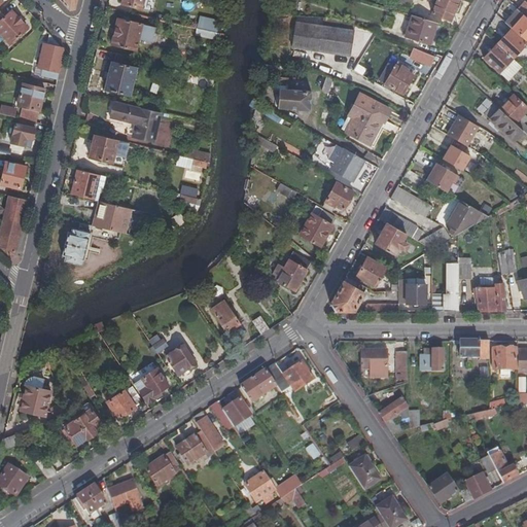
[(62,0),(71,9),(75,8),(77,0),(62,0)]
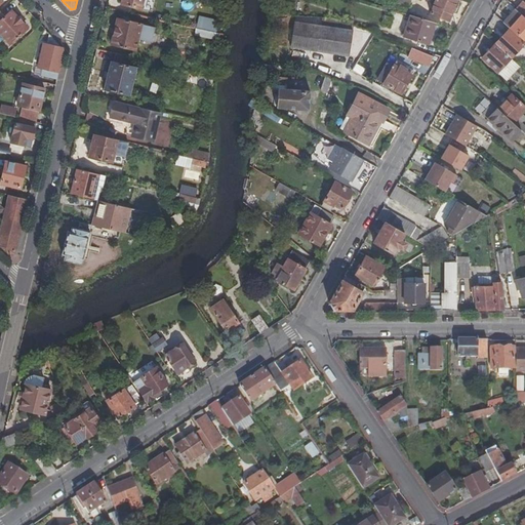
[(122,0),(122,4),(153,11),(155,0),(122,0)]
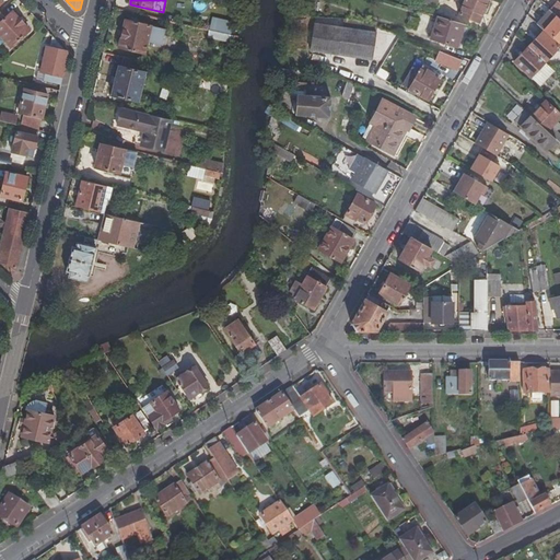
[(206,10),(205,0),(193,0),(194,11),(206,10)]
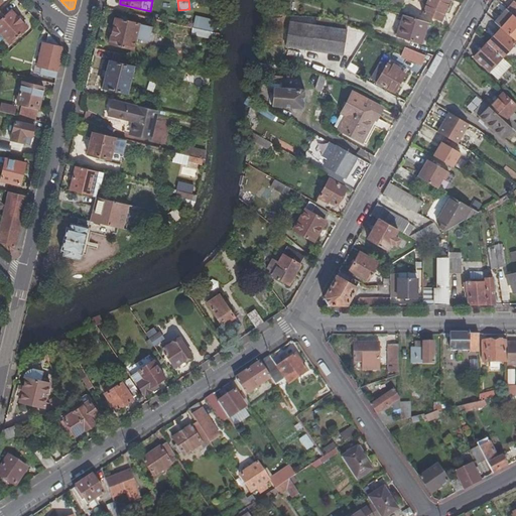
[(428,0),(423,14),(439,20),(447,0),(428,0)]
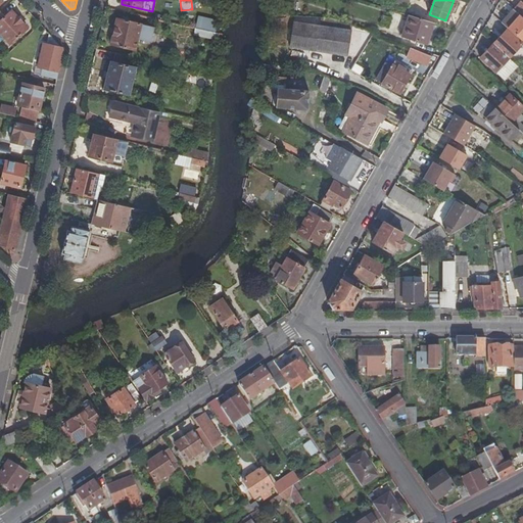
[(210,13),(222,16),(224,6),(216,4),(212,3),(212,4),(210,13)]
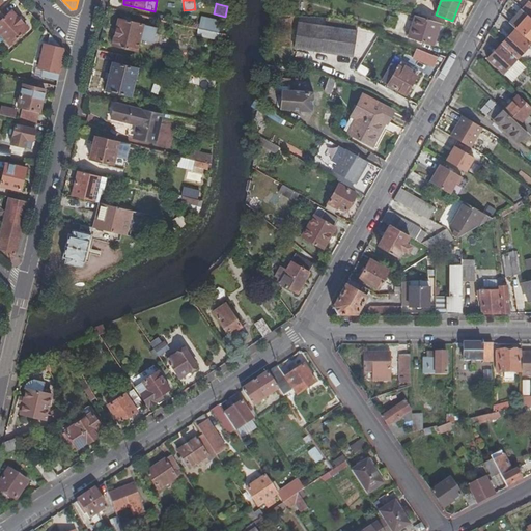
[(530,18),(523,10),(522,9),(509,23),(530,42),(530,18)]
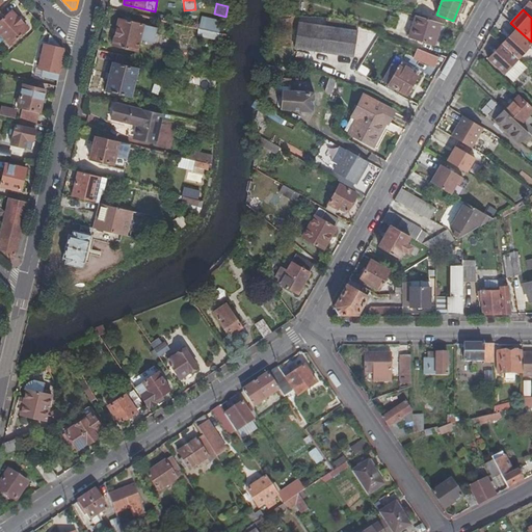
[(1,10),(0,10),(0,31),(10,44),(28,28),(11,10),(5,16),(1,10)]
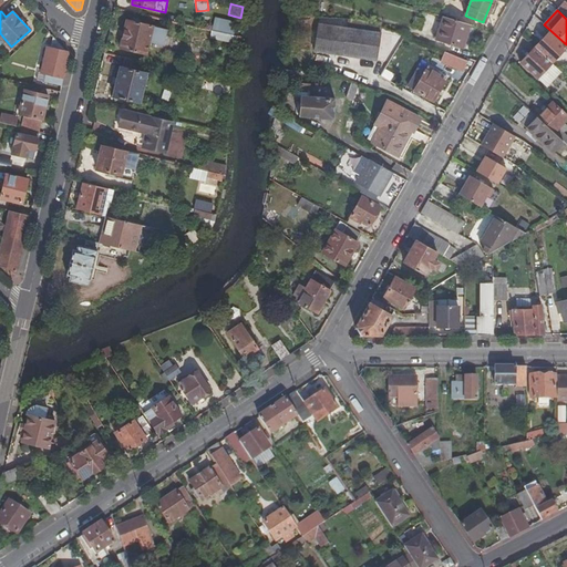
[(434,40),(462,48),(468,24),(442,17),(434,40)]
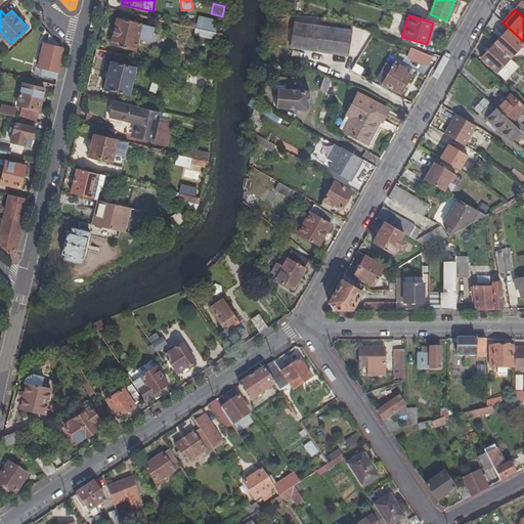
[(141,25),(118,19),(112,44),(135,49),(138,38),(153,41),(156,29),(141,25)]
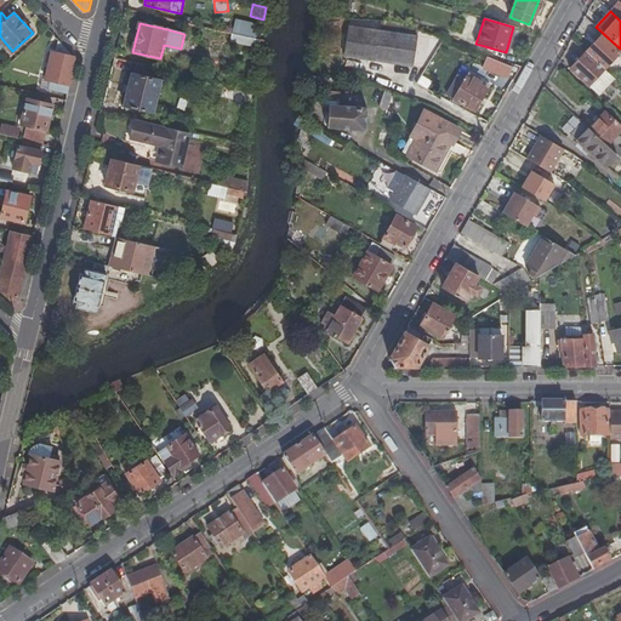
[(241,26),(240,29),(232,27),(231,34),(256,40),(258,29),(241,26)]
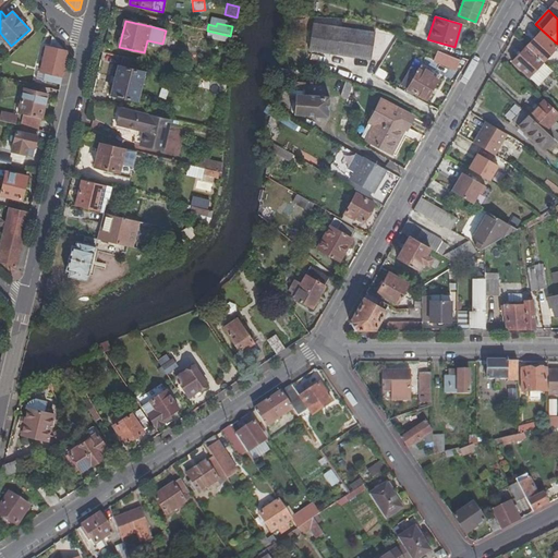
[(310,24),(305,51),(334,55),(335,49),(373,55),(375,48),(380,49),(384,34),(310,24)]
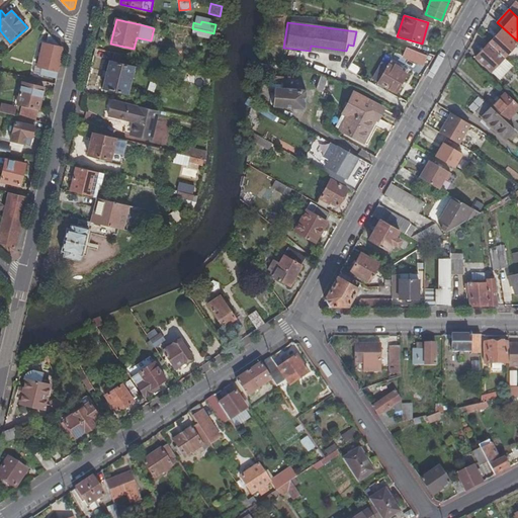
[(189,27),(176,24),(175,30),(188,33),(189,27)]
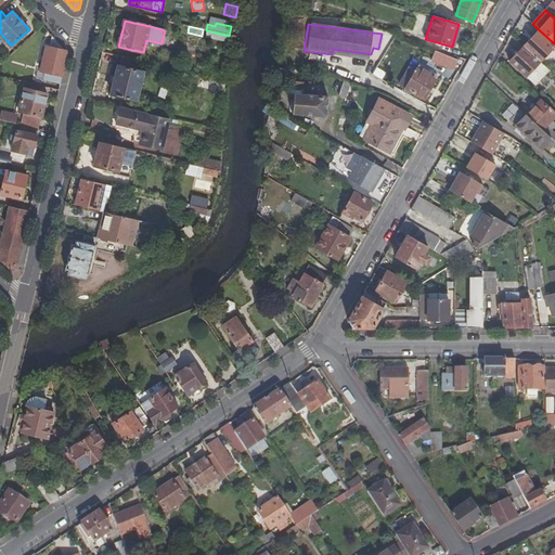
[(206,30),(203,29),(202,36),(201,37),(235,46),(236,38),(229,36),(206,30)]
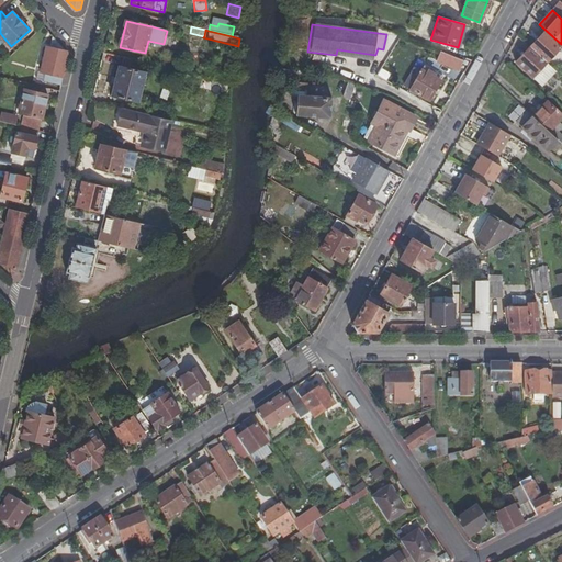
[(530,47),(547,63),(561,47),(544,33),(530,47)]
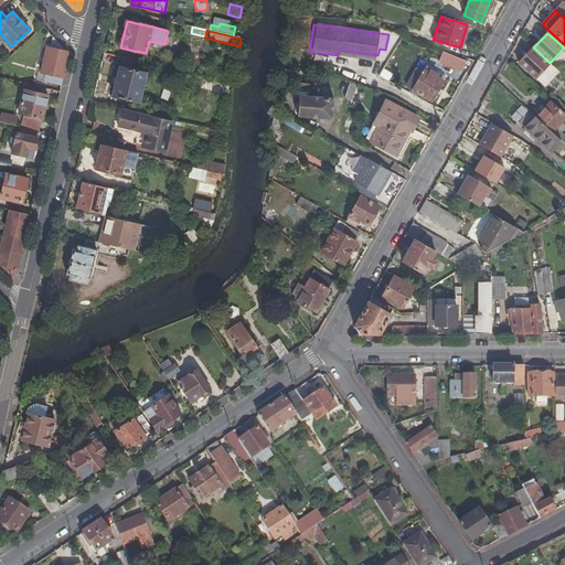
[(67,50),(55,36),(53,43),(52,46),(57,49),(67,50)]
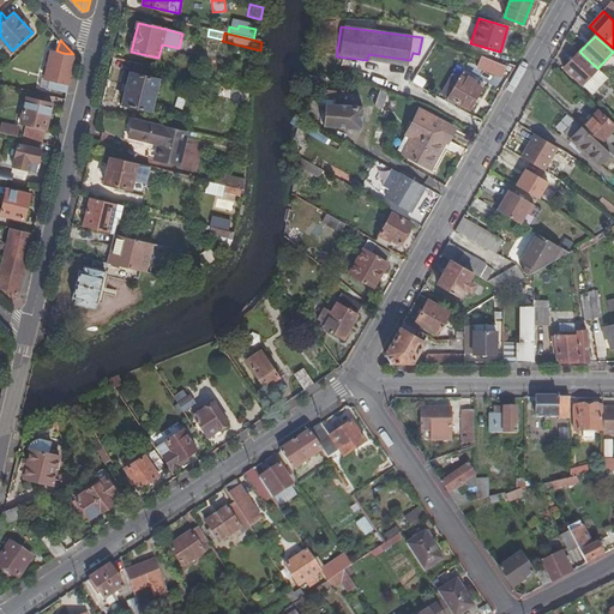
[(76,62),(73,54),(62,53),(56,50),(52,50),(46,78),(54,80),(52,89),(67,92),(71,79),(76,62)]
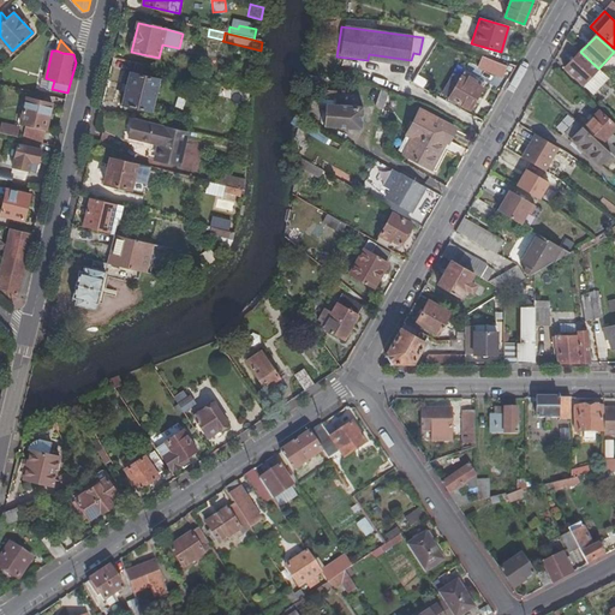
[(598,69),(580,52),(563,69),(591,95),(608,78),(598,69)]
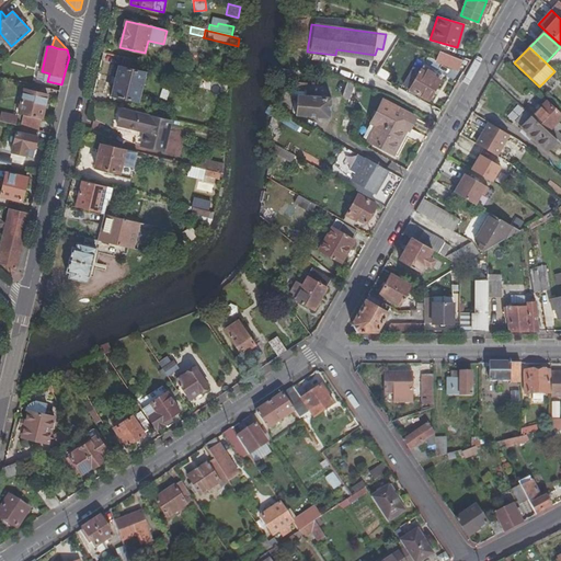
[(455,72),(460,60),(443,53),(438,65),(455,72)]
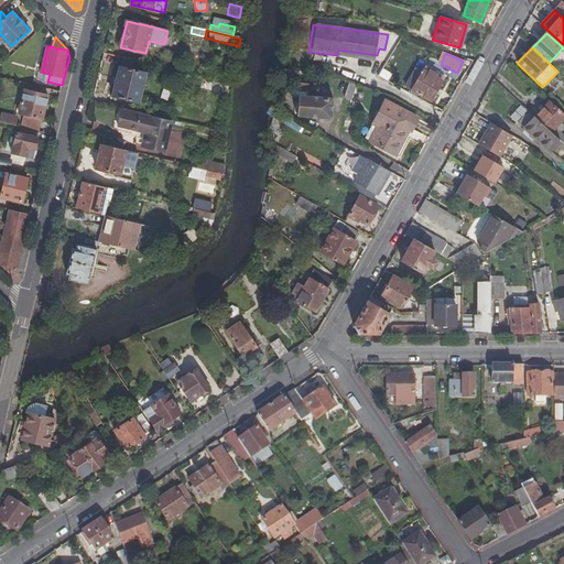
[(149,64),(126,58),(123,67),(121,67),(114,96),(140,102),(149,64)]
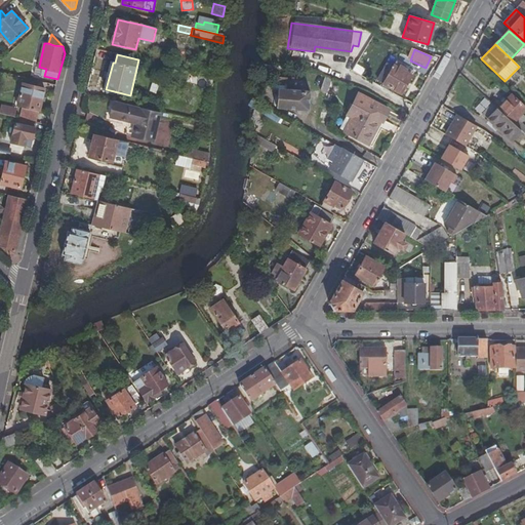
[(401,67),(400,70),(388,64),(378,81),(384,84),(381,87),(389,91),(390,88),(401,94),(411,76),(404,72),(406,70),(401,67)]
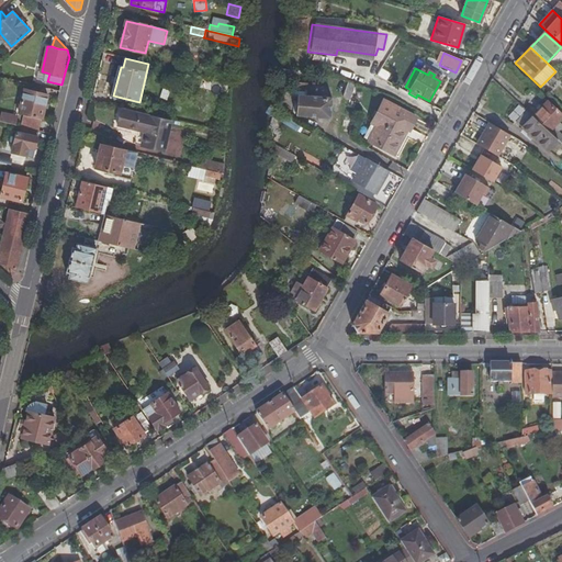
[(225,82),(214,79),(212,88),(222,90),(225,82)]
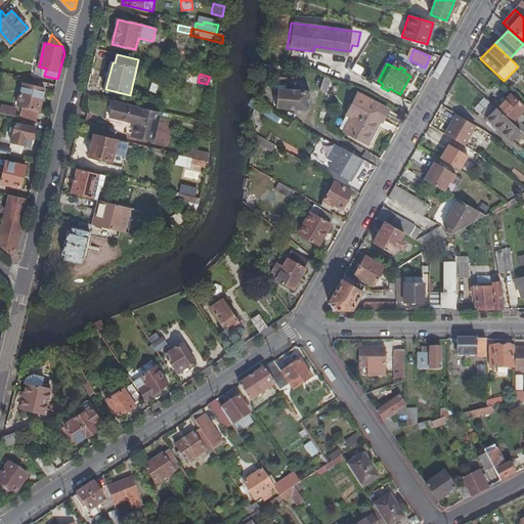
[(269,89),(273,89),(279,89),(280,78),(270,78),(269,89)]
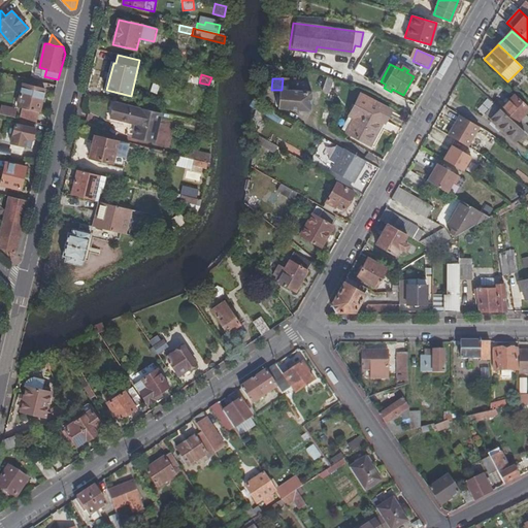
[(319,92),(326,95),(330,80),(324,78),(319,92)]
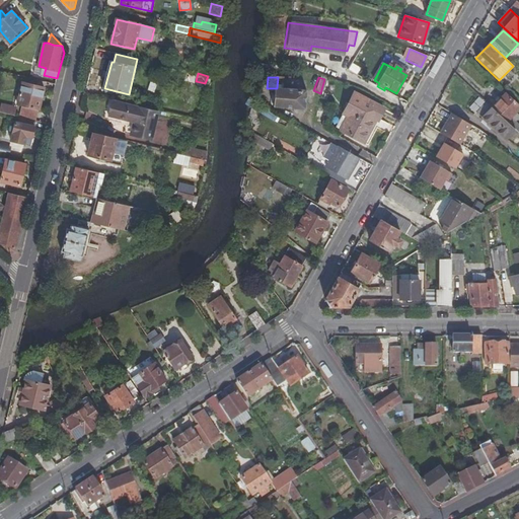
[(22,83),(17,103),(22,104),(19,117),(35,121),(44,87),(22,83)]
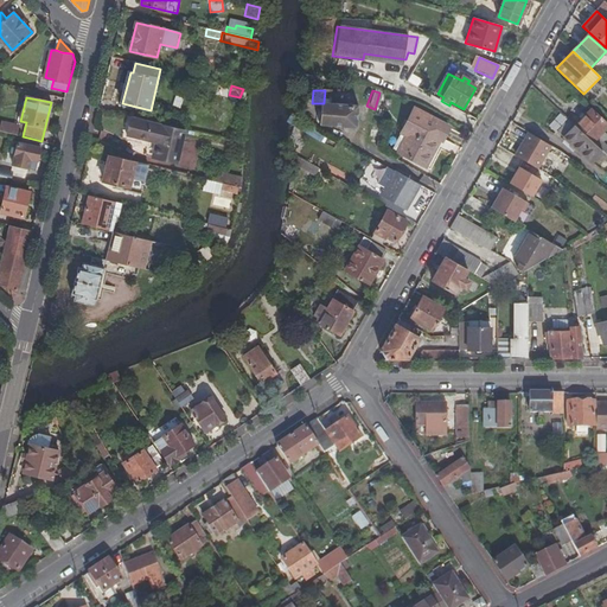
[(353,104),(324,103),(317,103),(315,123),(352,126),(353,104)]
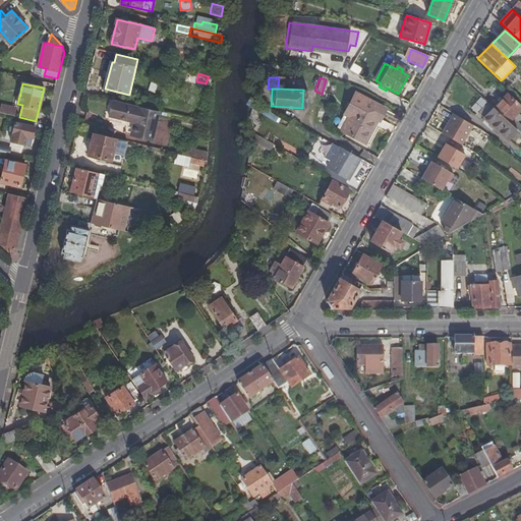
[(342,113),(334,126),(339,129),(363,142),(377,119),(380,120),(385,111),(352,94),(342,113)]
